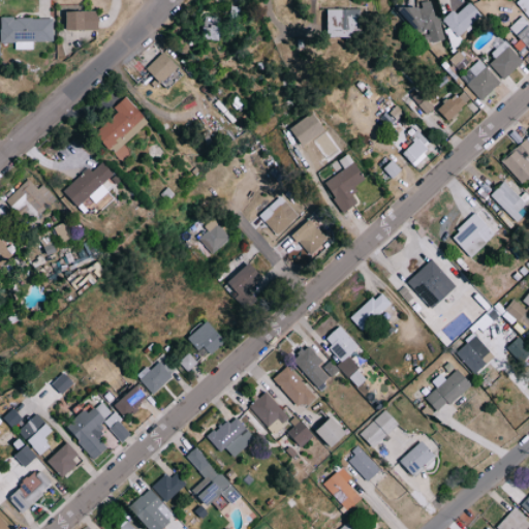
[(441,40),(433,0),(427,0),(422,1),(422,4),(404,7),(409,33),(429,30),(431,41),(441,40)]
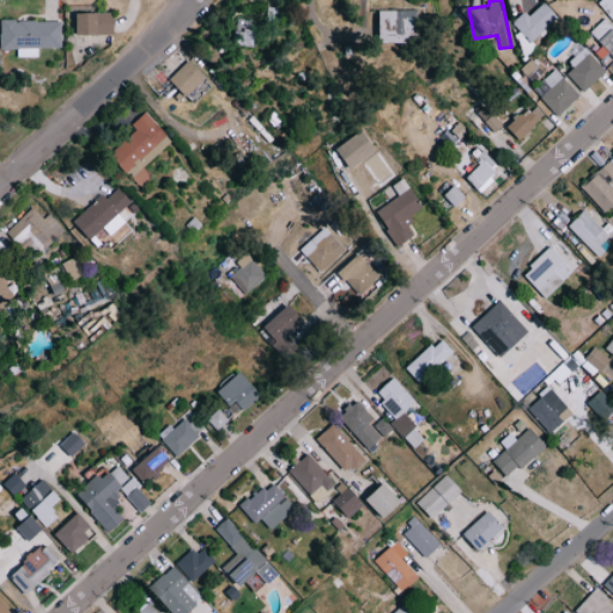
[(558,16),(545,1),(529,16),(525,11),(511,23),(530,42),(558,16)]
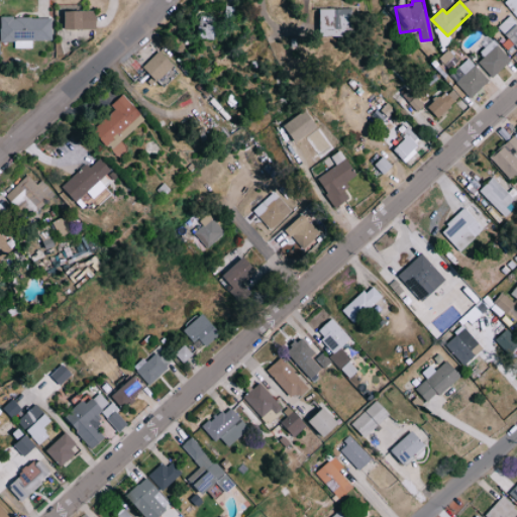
[(350,8),(320,7),(320,35),(350,35),(350,8)]
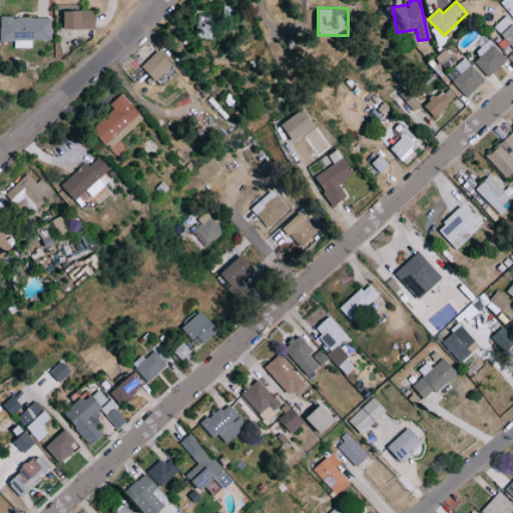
[(65,28),(95,28),(95,10),(64,10),(65,28)]
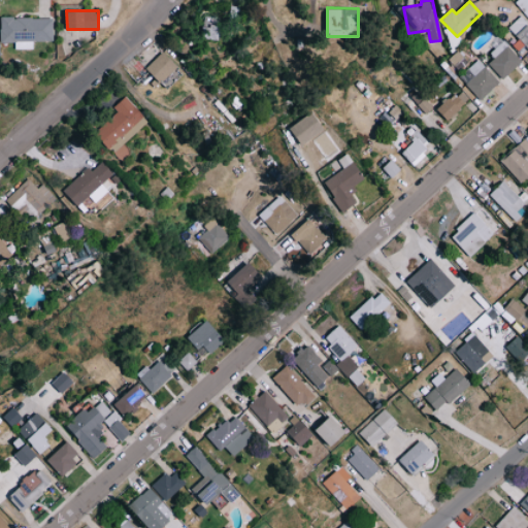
[(527,22),(521,14),(508,27),(520,39),(527,46),(527,22)]
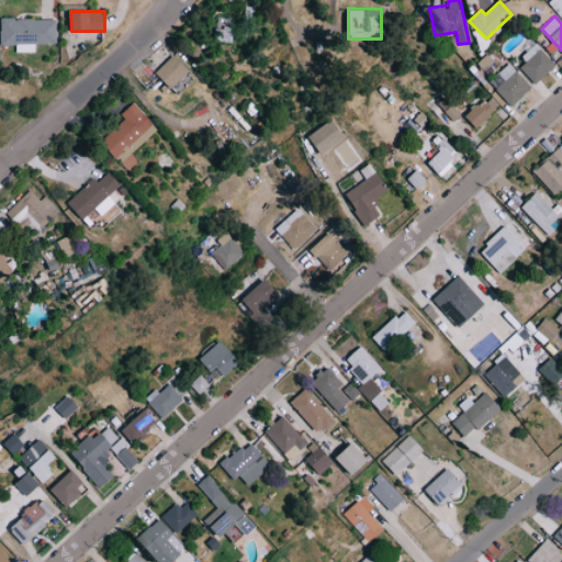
[(57,43),(56,18),(0,18),(0,26),(0,44),(17,44),(17,52),(35,52),(35,44),(57,43)]
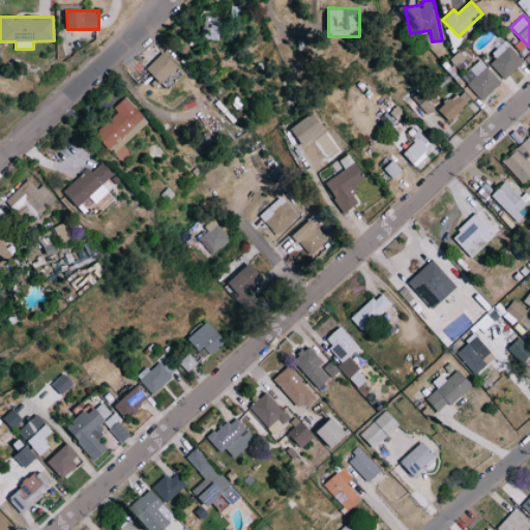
[(222,38),(222,23),(206,23),(206,38),(222,38)]
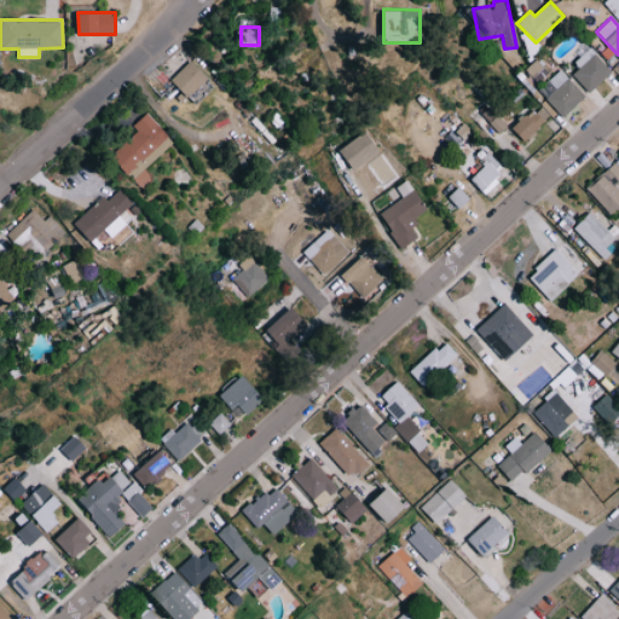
[(612,71),(591,48),(568,69),(589,92),(612,71)]
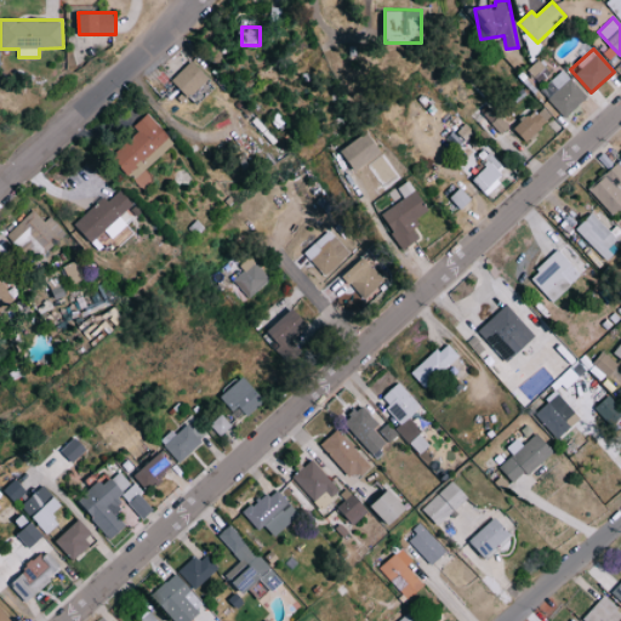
[(189,97),(209,77),(192,60),(171,80),(189,97)]
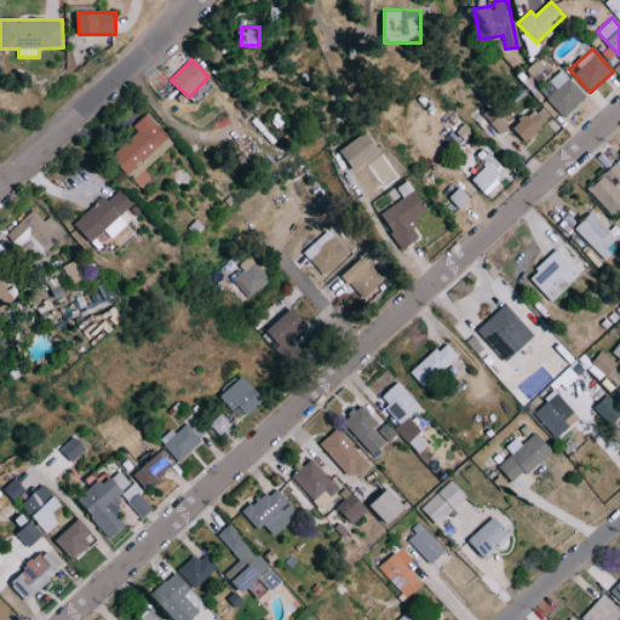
[(539,91),(563,118),(586,96),(561,69),(539,91)]
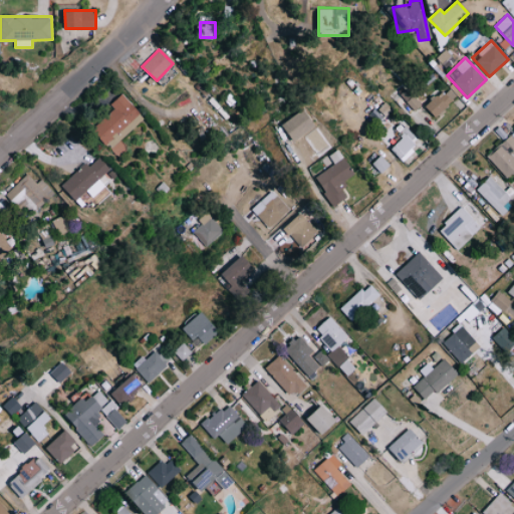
[(457,95),(446,85),(426,107),(437,117),(457,95)]
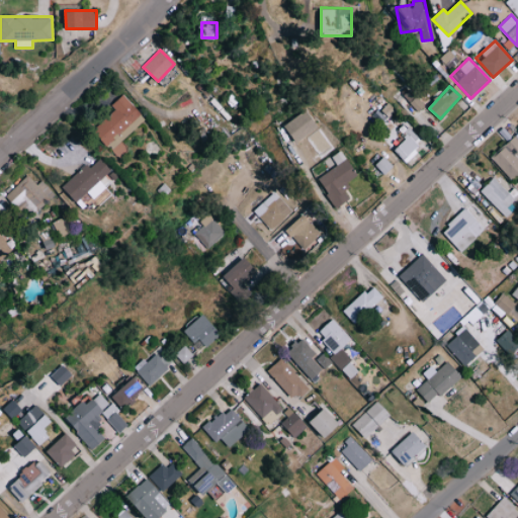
[(425,105),(413,90),(406,96),(418,111),(425,105)]
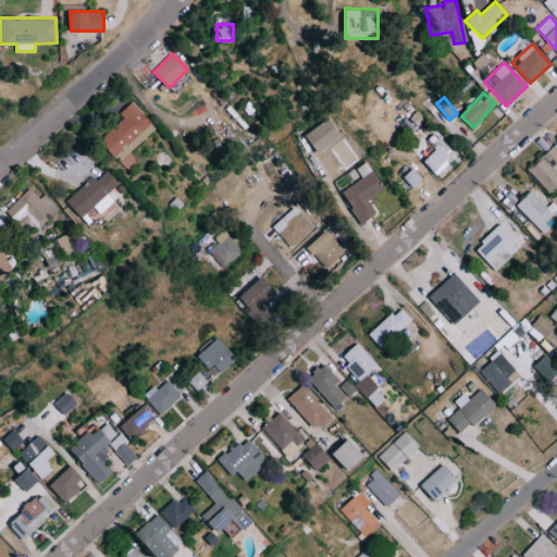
[(151,122),(132,100),(119,113),(122,116),(98,139),(114,156),(151,122)]
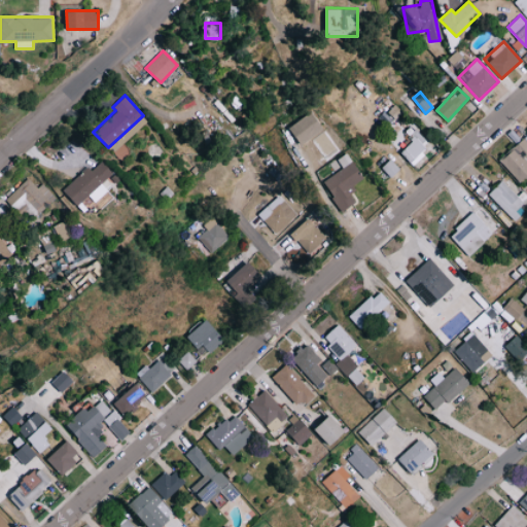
[(289,127),(302,144),(325,130),(313,111),(289,127)]
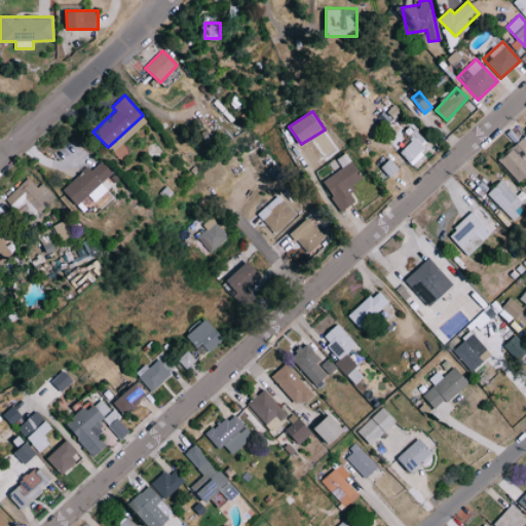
[(119,137),(123,142),(147,121),(143,116),(119,137)]
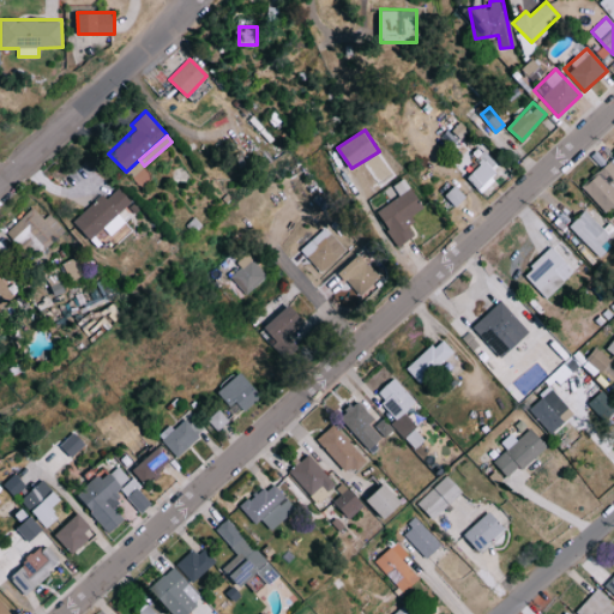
[(489,166),(493,162),(483,151),(476,157),(482,163),(468,176),(479,188),(495,173),(489,166)]
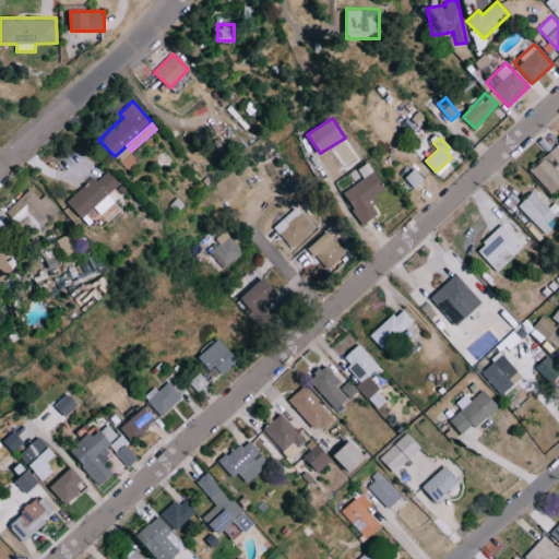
[(551,193),(558,187),(558,170),(556,167),(558,165),(558,149),(557,146),(531,170),(551,193)]
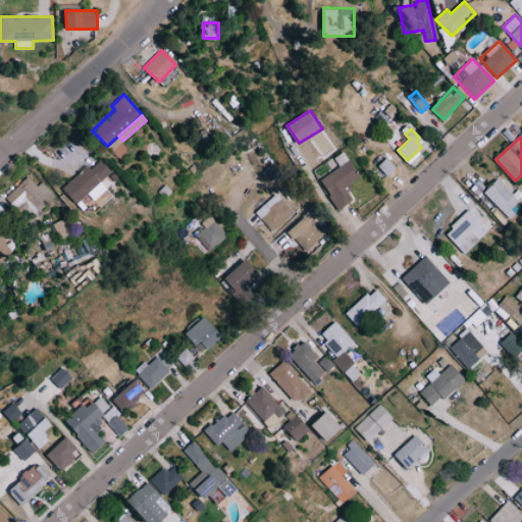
[(334,157),(340,167),(320,178),(337,209),(354,200),(346,185),(359,177),(345,151),(334,157)]
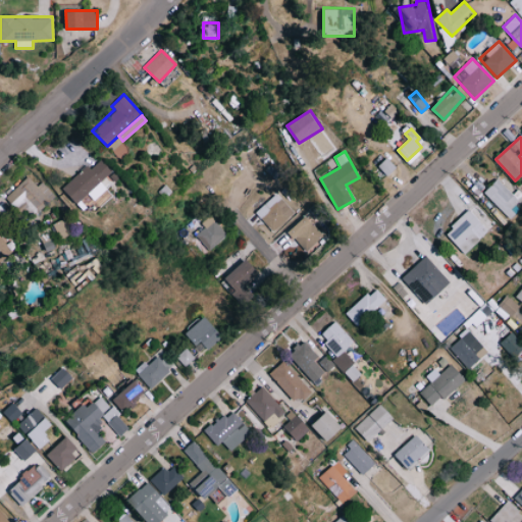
[(386,175),(396,167),(386,157),(377,165),(386,175)]
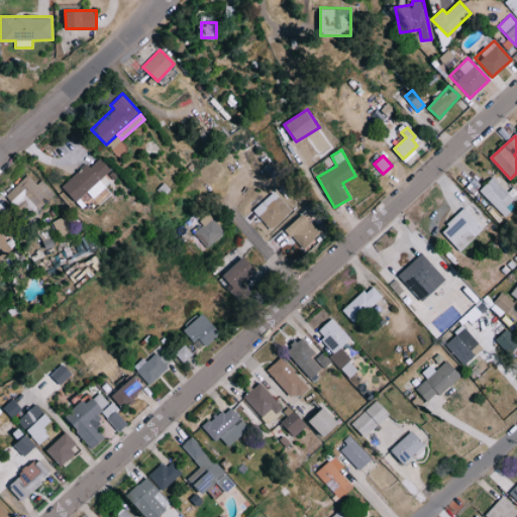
[(99,180),(110,170),(100,159),(90,167),(87,164),(62,187),(85,212),(108,191),(99,180)]
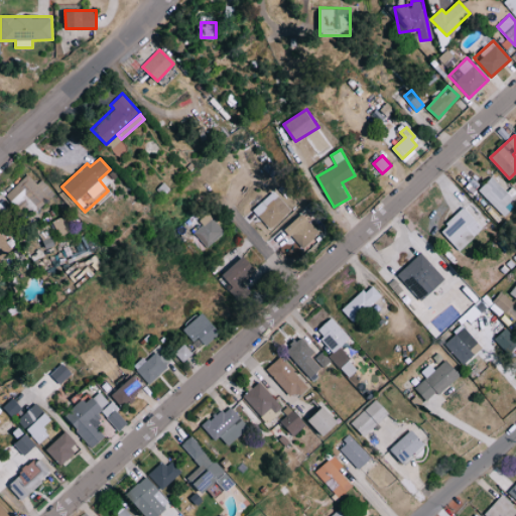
[(52,197),(30,171),(5,195),(15,206),(26,196),(38,209),(52,197)]
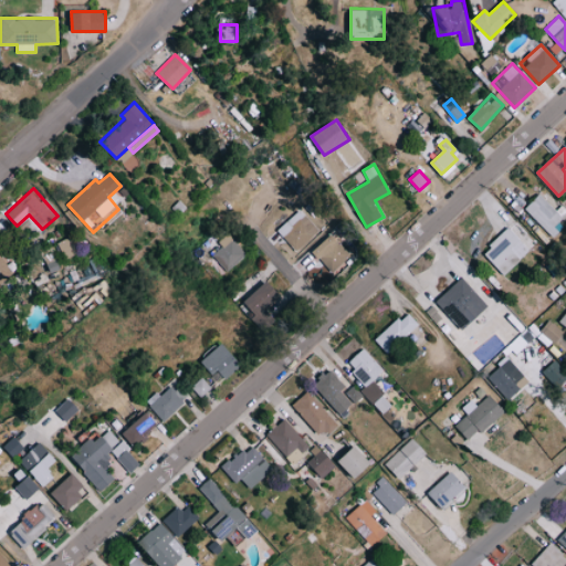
[(565,221),(538,195),(524,209),(554,238),(565,224),(565,221)]
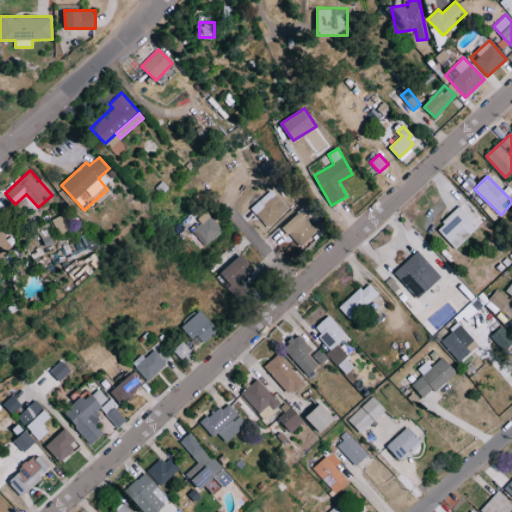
[(288,209),(271,190),(250,208),(268,227),(288,209)]
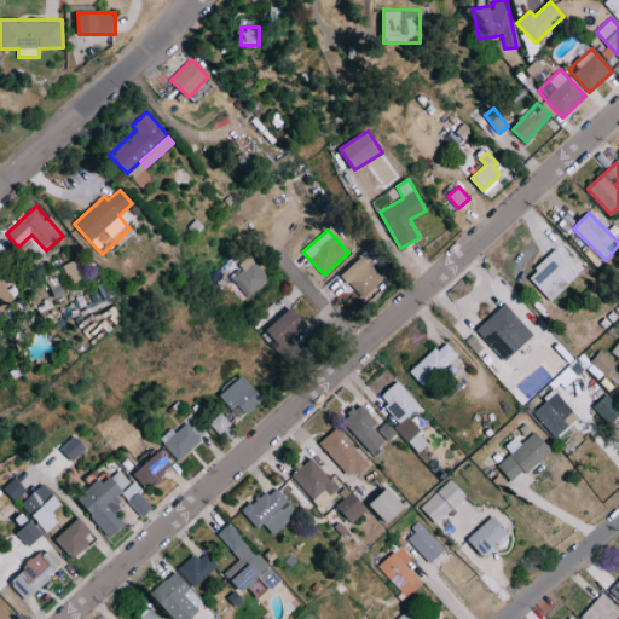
[(526,276),(550,301),(579,273),(556,248),(526,276)]
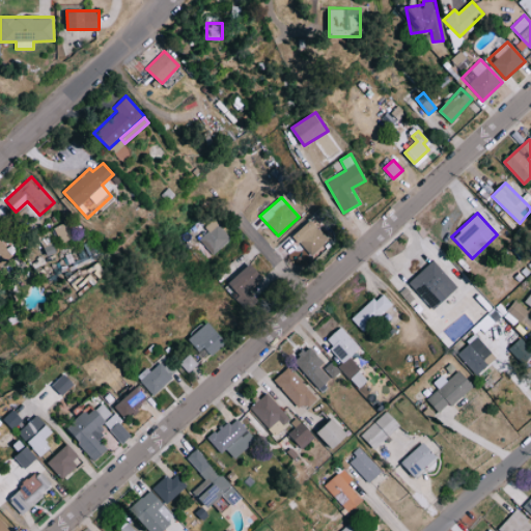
[(329,239),(309,219),(292,236),(312,256),(329,239)]
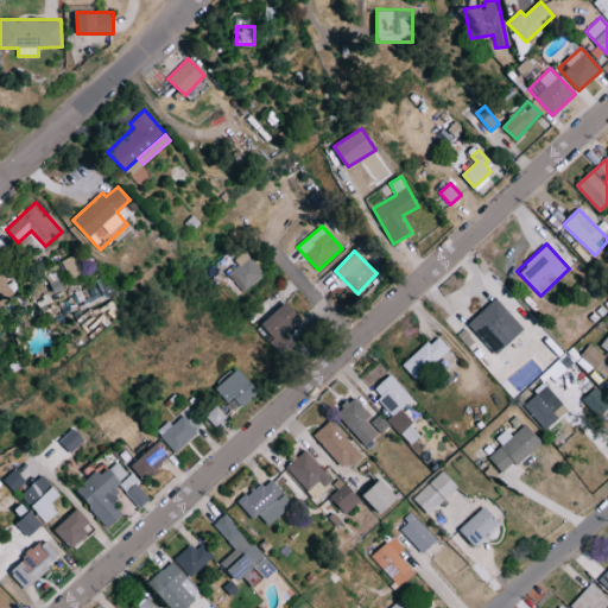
[(265,272),(244,252),(235,261),(238,264),(228,276),(246,292),(265,272)]
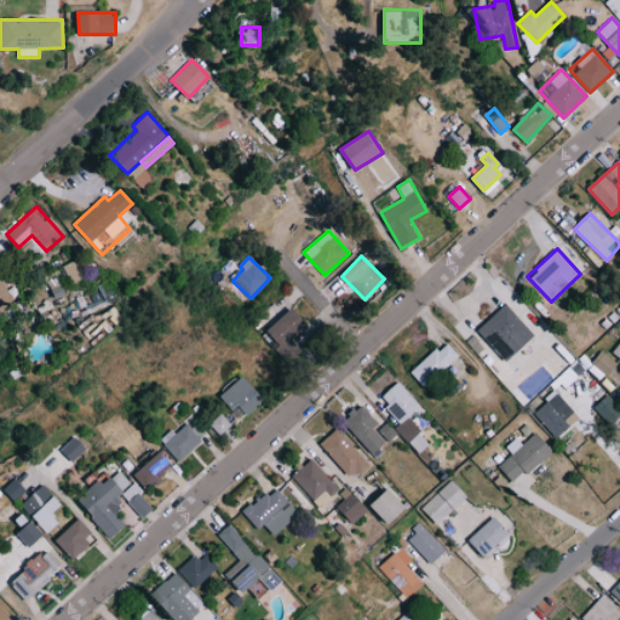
[(63,265),(70,282),(84,277),(76,259),(63,265)]
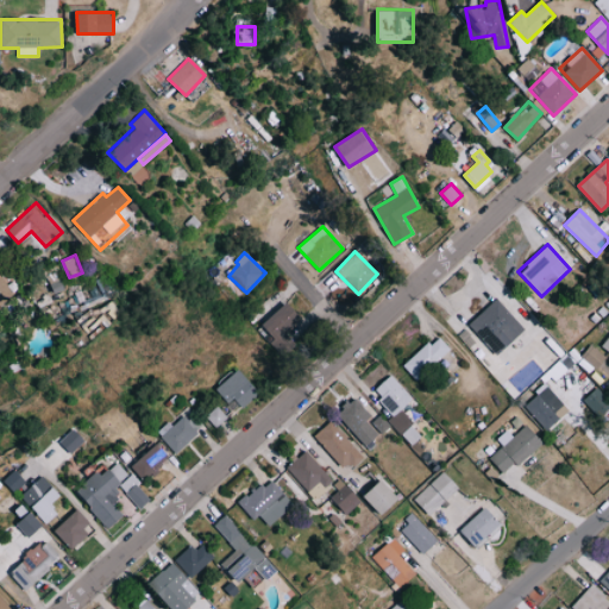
[(0,306),(14,297),(0,274),(0,306)]
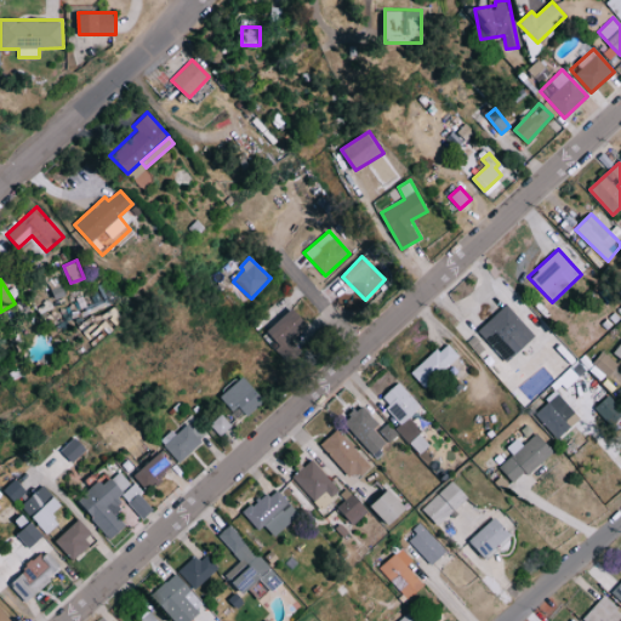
[(478,330),(505,363),(535,337),(508,305),(478,330)]
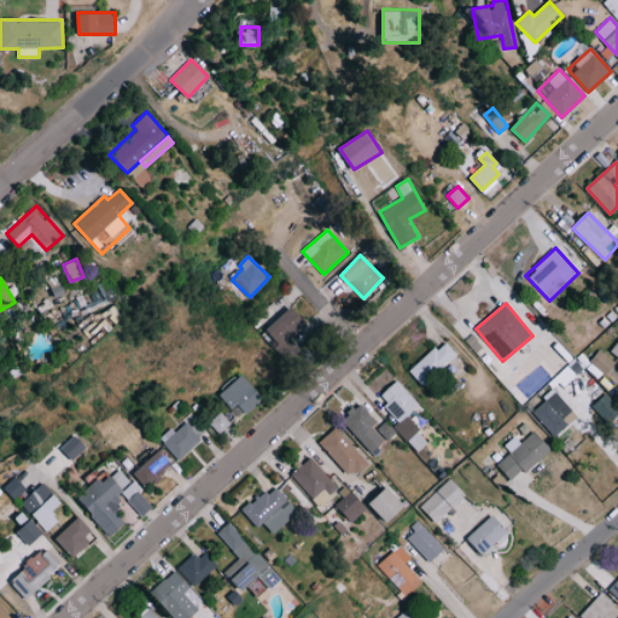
[(279,345),(305,322),(291,305),(264,330),(279,345)]
